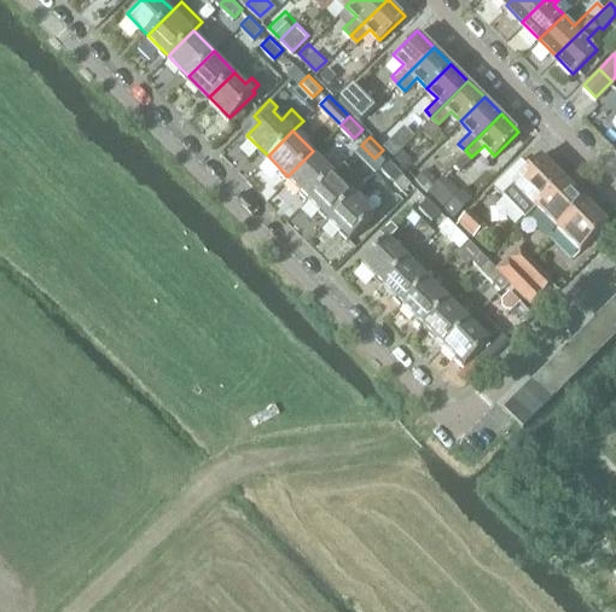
[(288,176),(308,197),(333,172),(313,151),(288,176)]
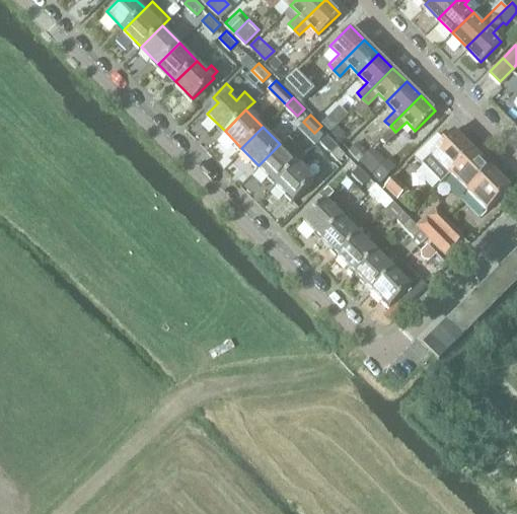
[(441,179),(450,171),(473,148),(454,129),(423,160),(441,179)]
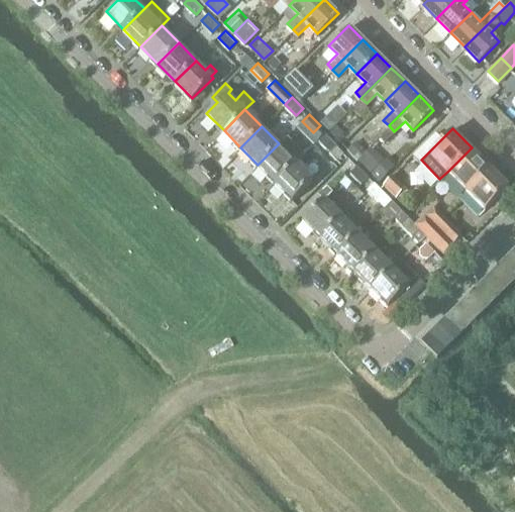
[(319,138),(341,162),(348,155),(325,131),(319,138)]
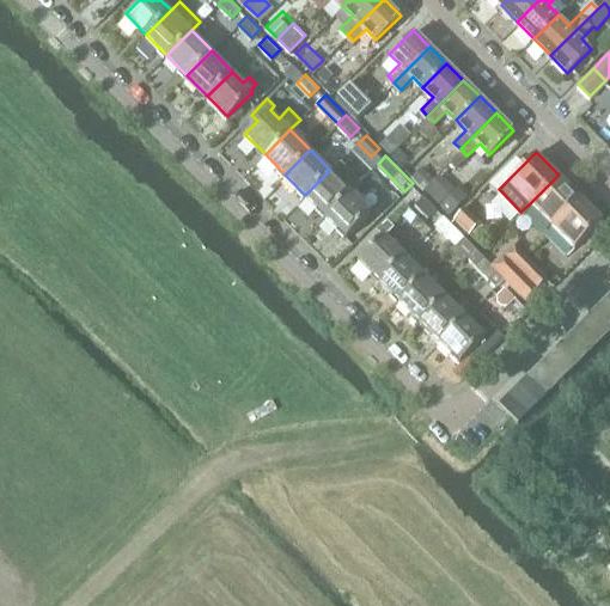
[(305,195),(327,215),(351,191),(330,170),(305,195)]
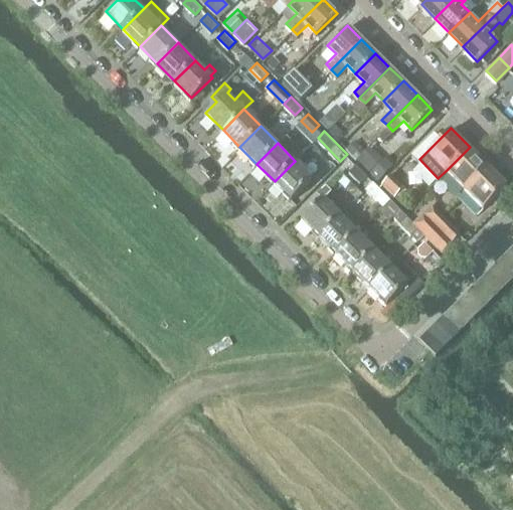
[(371,144),(357,157),(369,170),(383,156),(371,144)]
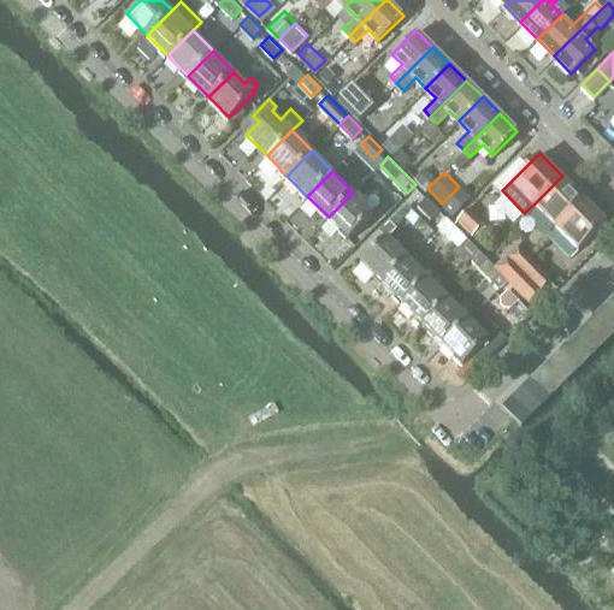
[(535,203),(556,225),(584,199),(562,176),(535,203)]
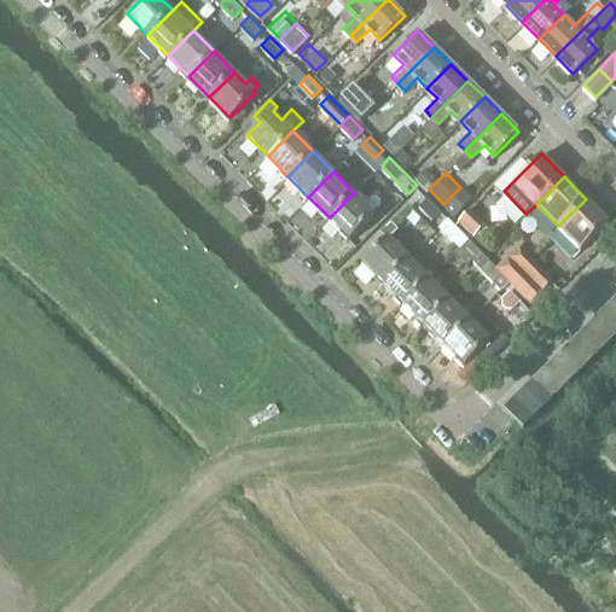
[(459,219),(470,228),(495,203),(484,192),(459,219)]
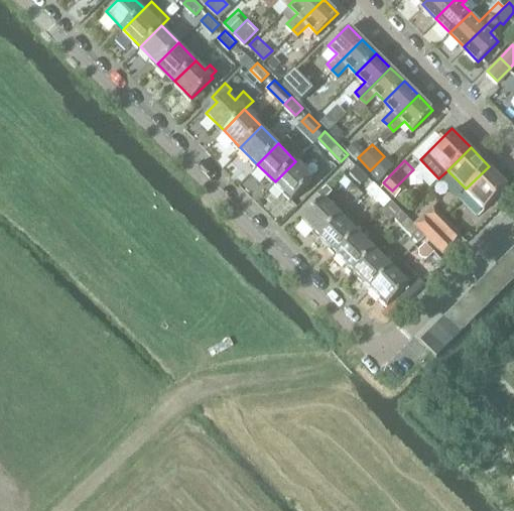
[(295,161),(275,181),(292,199),(312,178),(295,161)]
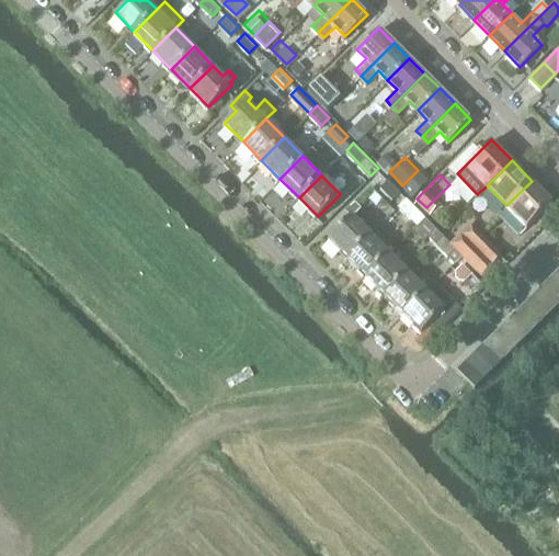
[(380,185),(392,197),(400,190),(388,178),(380,185)]
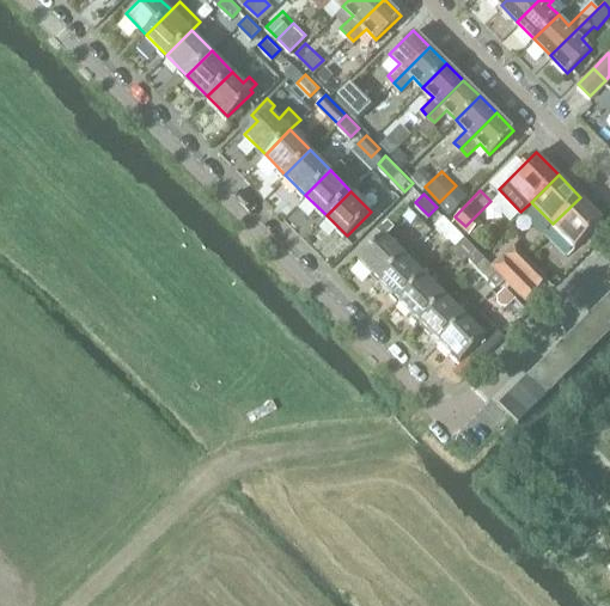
[(580,197),(553,224),(575,246),(603,219),(580,197)]
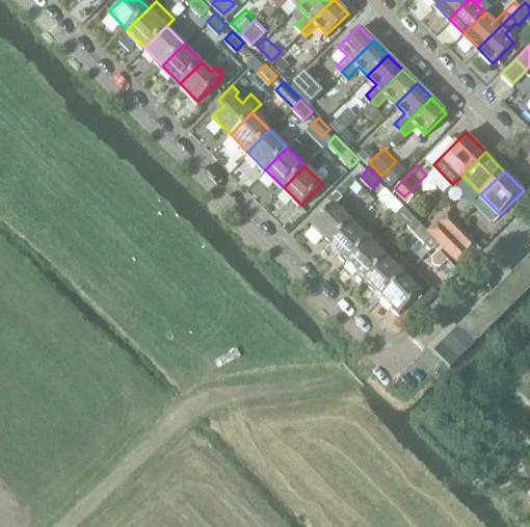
[(378,193),(390,205),(397,198),(386,186),(378,193)]
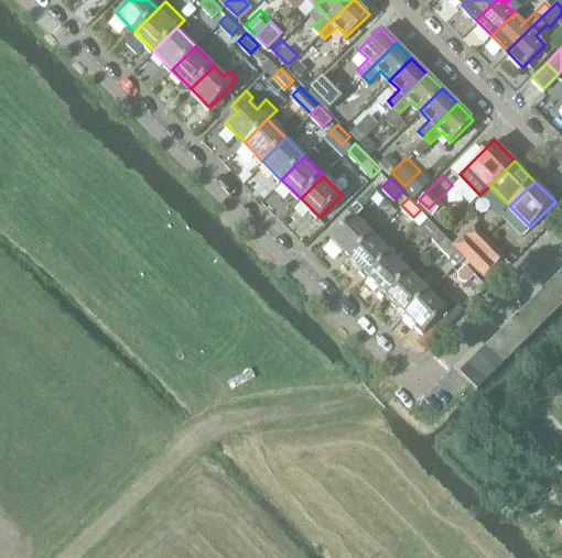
[(331,238),(349,256),(371,233),(353,215),(331,238)]
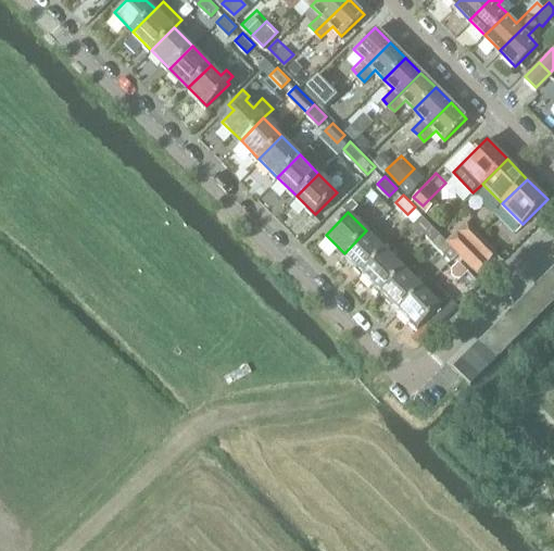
[(414,221),(426,233),(433,225),(422,213),(414,221)]
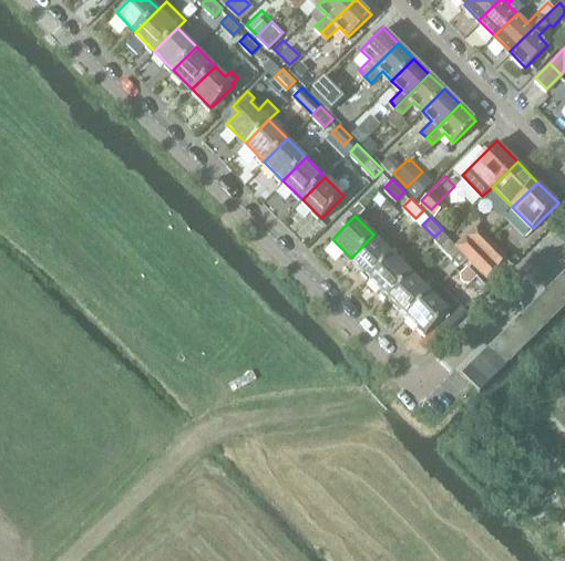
[(475,224),(465,234),(497,266),(507,255),(475,224)]
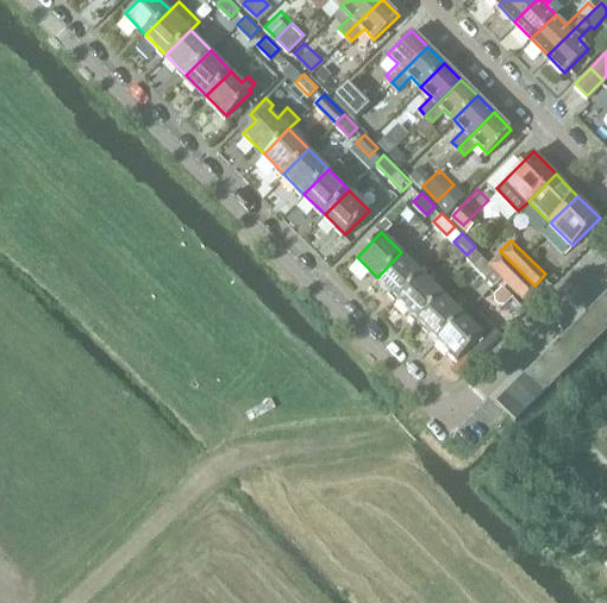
[(534,286),(500,251),(489,262),(524,296),(534,286)]
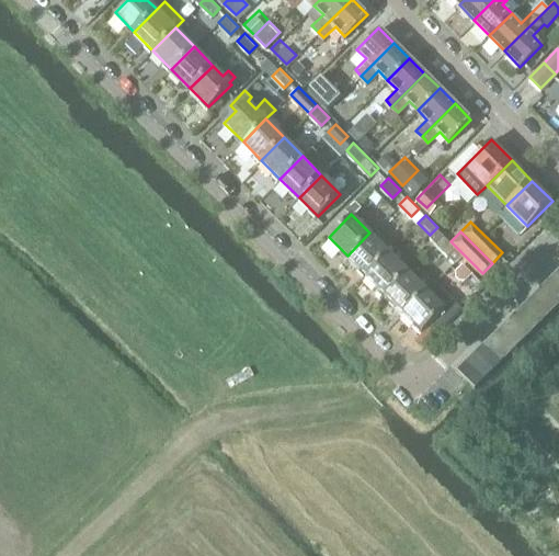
[(348,256),(366,274),(388,252),(369,233),(348,256)]
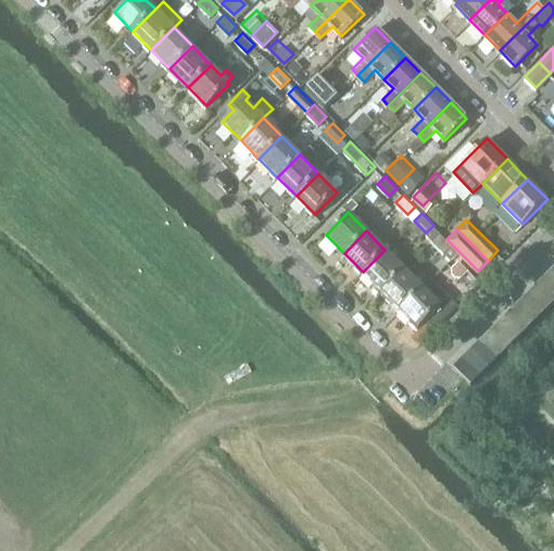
[(432,239),(444,251),(451,258),(458,250),(440,232),(432,239)]
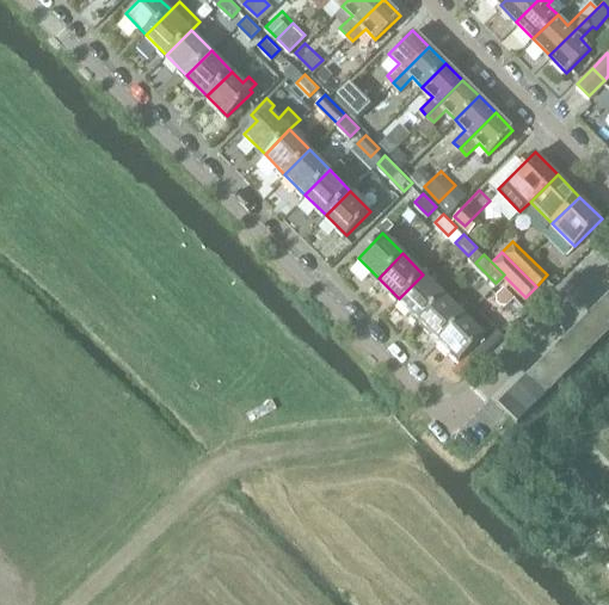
[(399,298),(419,319),(443,295),(423,275),(399,298)]
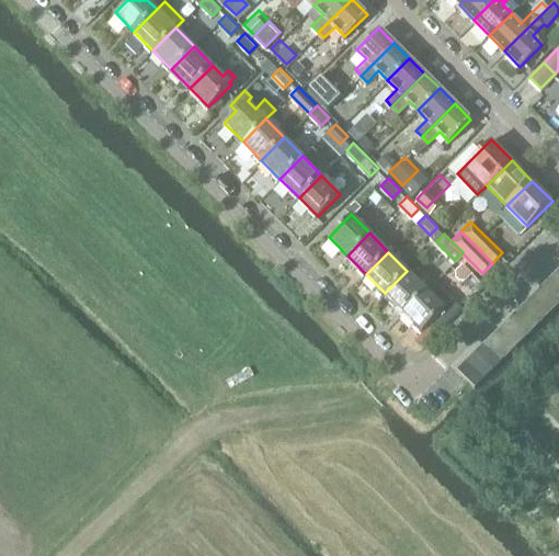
[(385,293),(403,311),(425,290),(424,288),(434,279),(426,270),(417,280),(407,271),(385,293)]
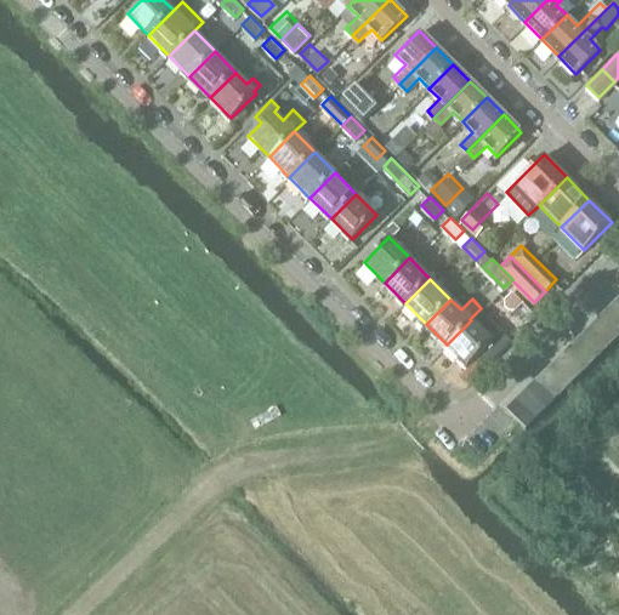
[(618,307),(612,301),(603,311),(618,326),(618,307)]
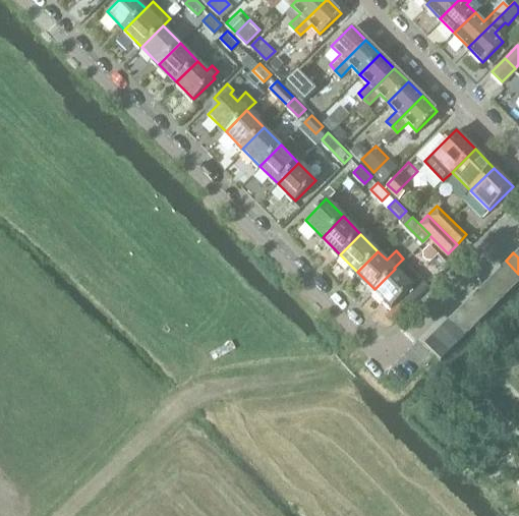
[(395,269),(375,289),(392,307),(400,298),(407,305),(428,285),(404,260),(395,269)]
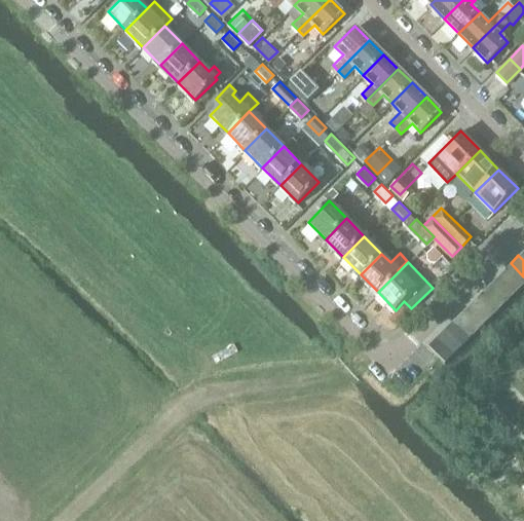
[(523,276),(511,263),(502,271),(519,288),(523,283),(523,276)]
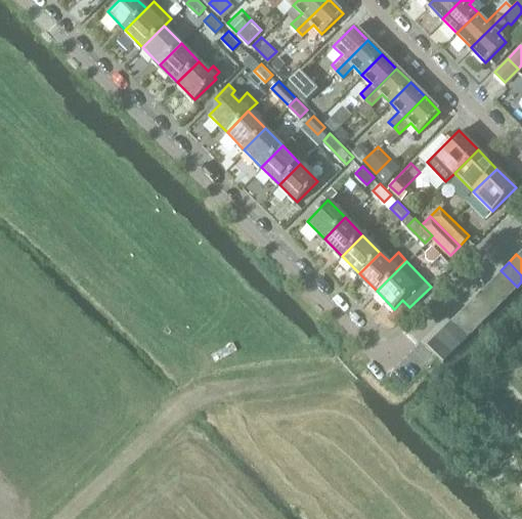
[(501,270),(492,277),(509,294),(517,287),(501,270)]
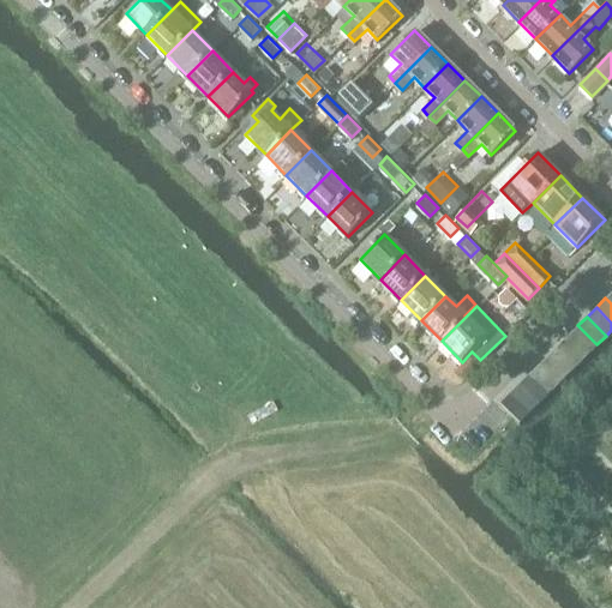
[(577,325),(568,335),(587,354),(597,344),(577,325)]
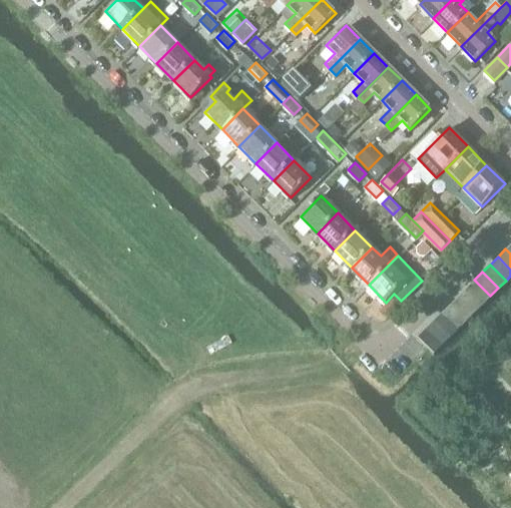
[(474,280),(466,288),(482,304),(490,296),(474,280)]
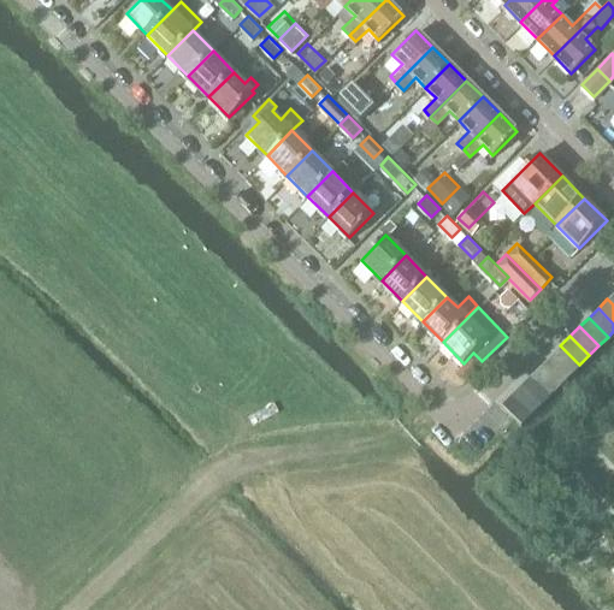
[(560,345),(550,355),(570,374),(579,365),(560,345)]
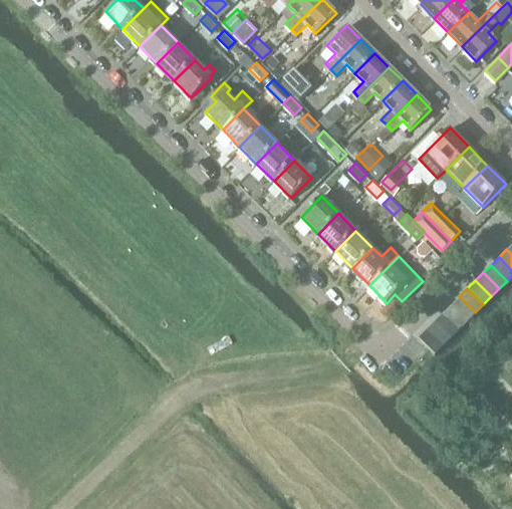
[(459,296),(451,304),(467,320),(475,312),(459,296)]
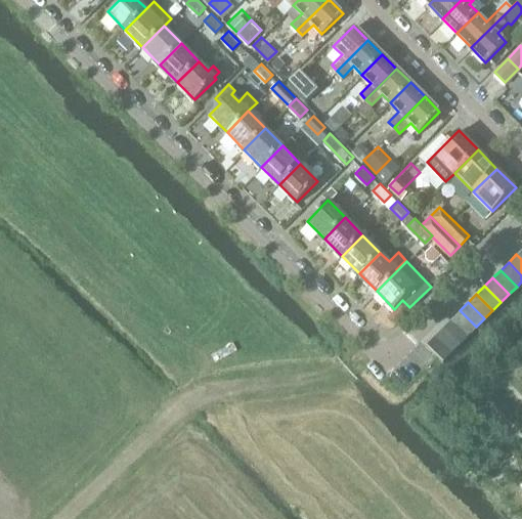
[(460,310),(451,318),(468,335),(476,327),(460,310)]
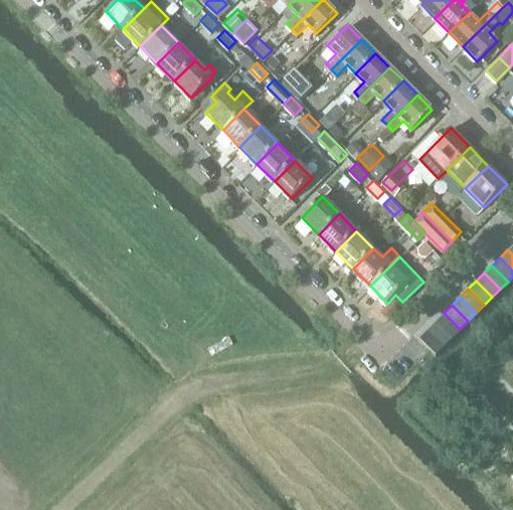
[(444,313),(436,321),(452,337),(460,329),(444,313)]
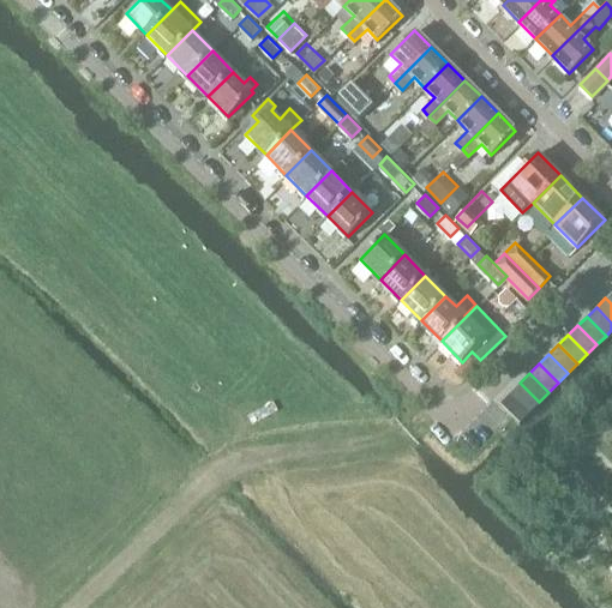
[(520,383),(510,392),(529,411),(539,402),(520,383)]
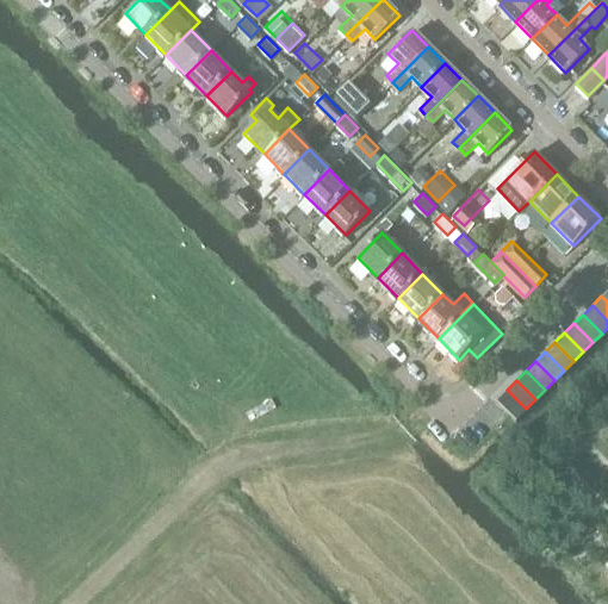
[(526,409),(507,390),(497,398),(516,418),(526,409)]
